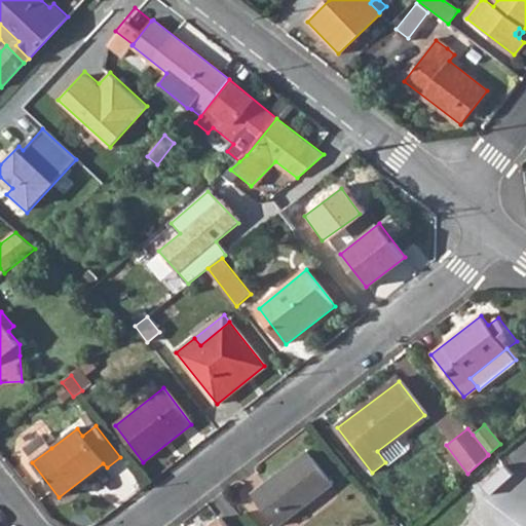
[(32,462),(51,448),(41,437),(24,451),(32,462)]
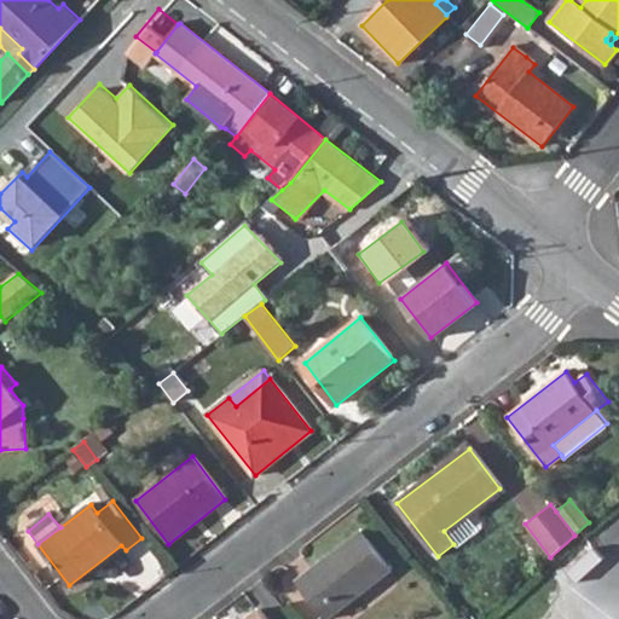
[(296,580),(324,618),(327,618),(389,571),(359,532),(296,580)]
